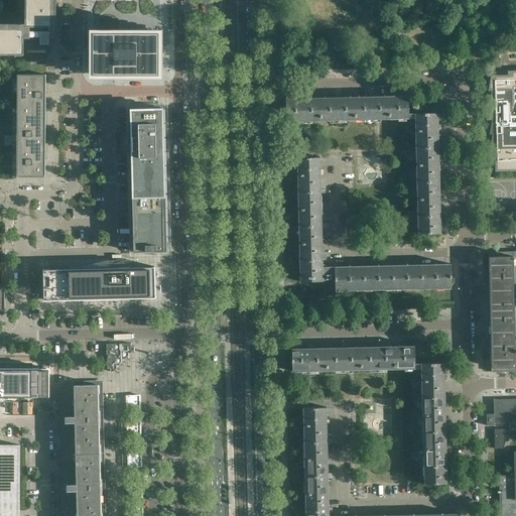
[(46,57),(46,45),(49,45),(49,37),(55,37),(54,0),(26,0),(27,25),(0,24),(0,52),(22,53),(22,38),(28,38),(28,37),(40,37),(39,44),(27,44),(26,56),(46,57)]
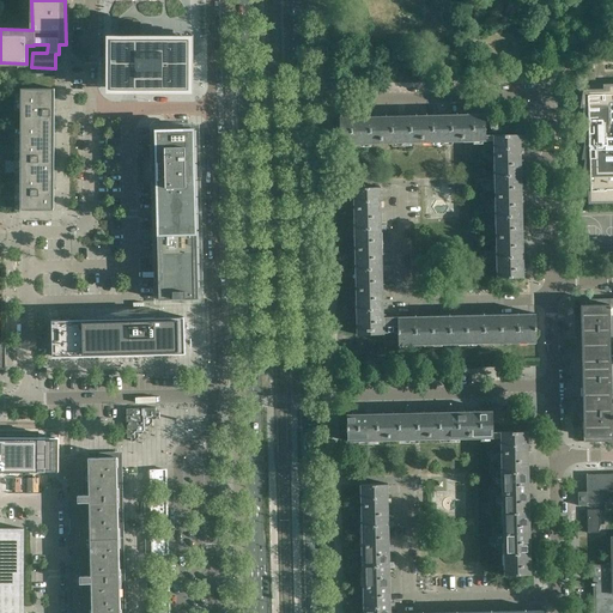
[(192,40),(105,40),(108,96),(128,96),(190,96),(192,40)]
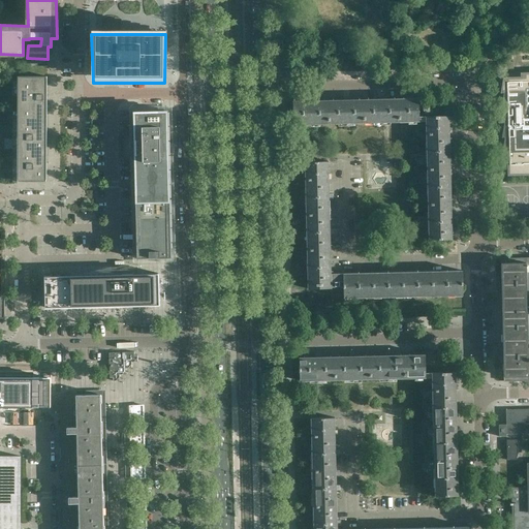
[(47,76),(18,76),(18,134),(18,181),(47,182),(47,76)]
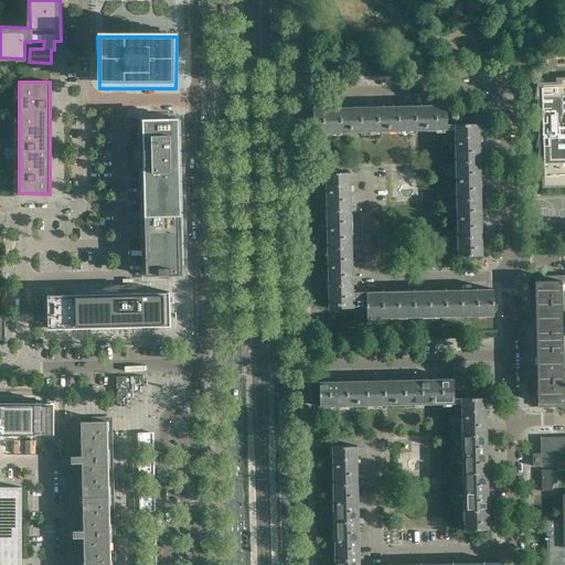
[(564,120),(558,121),(558,116),(561,116),(560,98),(537,98),(535,116),(536,115),(539,116),(535,131),(536,131),(539,131),(535,148),(536,148),(536,147),(539,147),(535,168),(542,168),(542,189),(564,187),(564,120)]
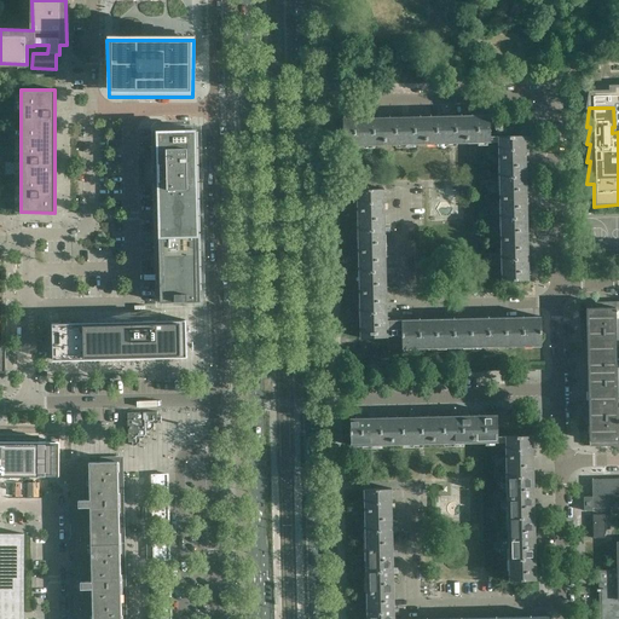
[(491,143),(491,128),(490,115),(467,116),(468,144),(491,143)]
